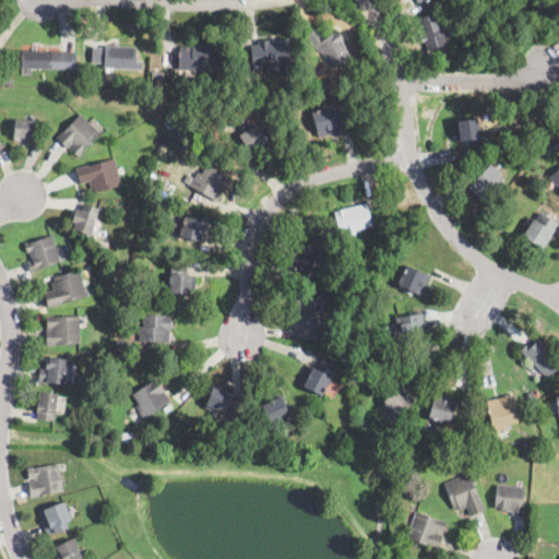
[(438,14),(440,20),(447,18),(450,25),(442,27),(448,45),(429,51),(426,42),(423,43),(421,40),(420,38),(424,37),(417,20),(436,13),(438,14)]
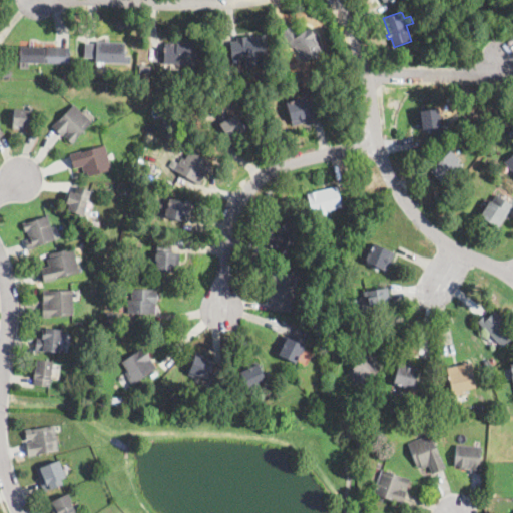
[(294,31),(297,36),(309,27),(315,35),(314,35),(316,38),(314,39),(318,45),(317,45),(321,51),(306,62),(295,48),(293,49),(282,33),(290,26),(294,31)]
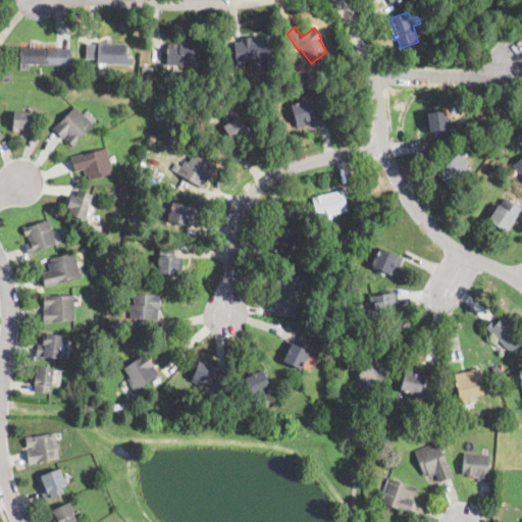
[(271,36),(272,54),(273,58),(236,62),(236,61),(233,43),(241,42),(241,39),(251,38),(251,39),(271,36)]
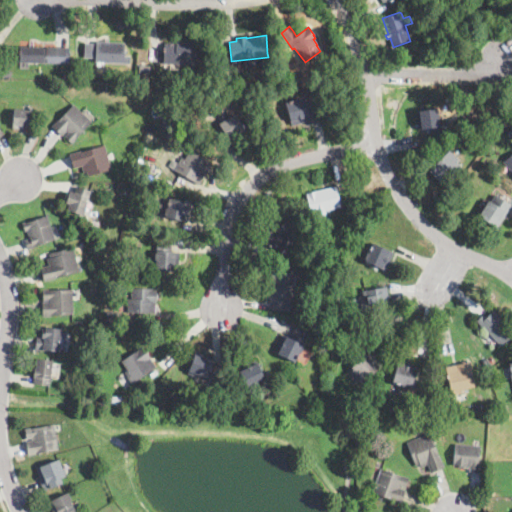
[(195,43),(195,45),(194,65),(164,64),(164,44),(176,44),(176,41),(195,41),(195,43)]
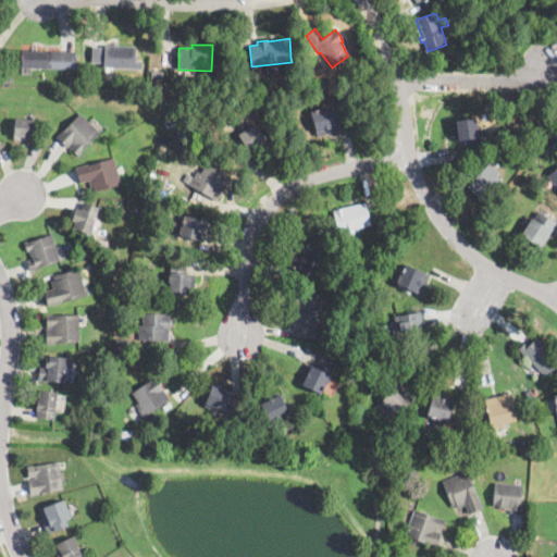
[(140,69),(140,71),(102,67),(103,46),(135,48),(134,61),(141,61),(140,69)]
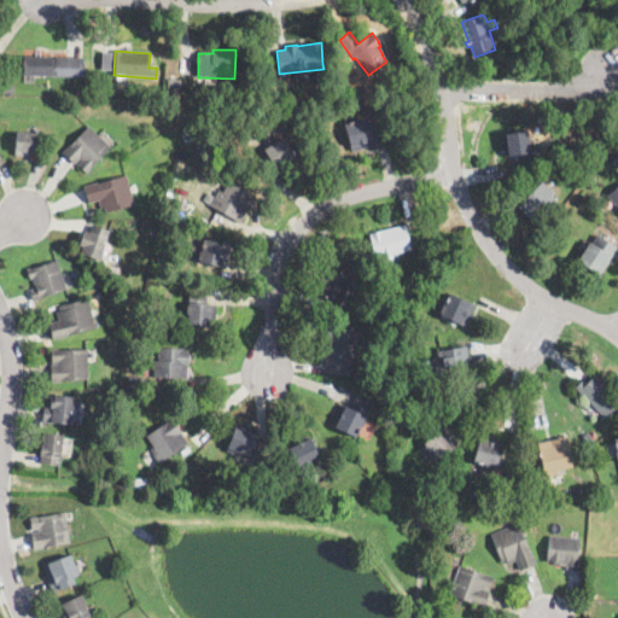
[(57,64),(57,76),(52,76),(51,77),(24,76),(24,57),(52,58),(52,60),(57,60),(57,64)]
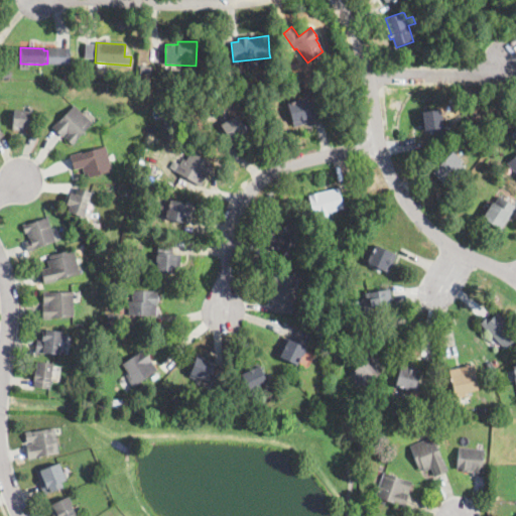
[(340,80),(335,82),(333,73),(342,71),(344,79),(340,80)]
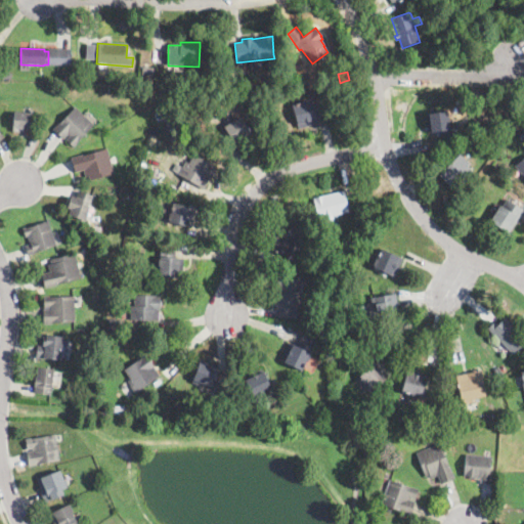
[(150,84),(149,85),(144,81),(147,77),(154,81),(150,84)]
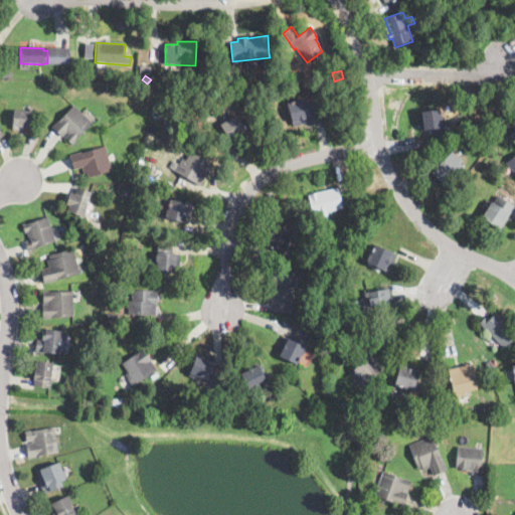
[(116,83),(115,92),(106,91),(106,82),(116,83)]
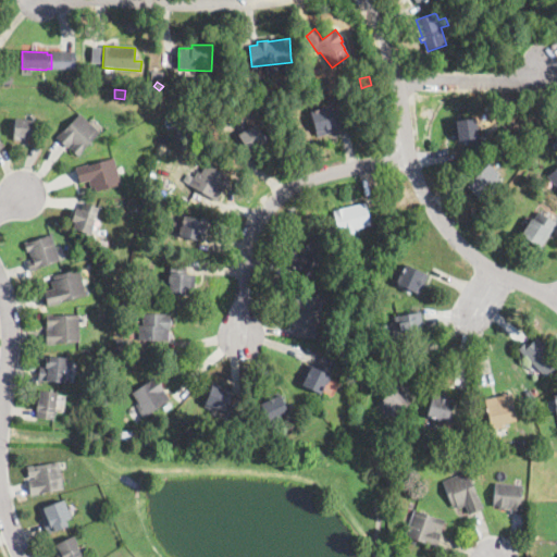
[(329,106),(329,108),(332,107),(334,114),(336,113),(338,119),(334,120),(337,132),(317,137),(311,121),(309,113),(322,110),(321,108),(329,106)]
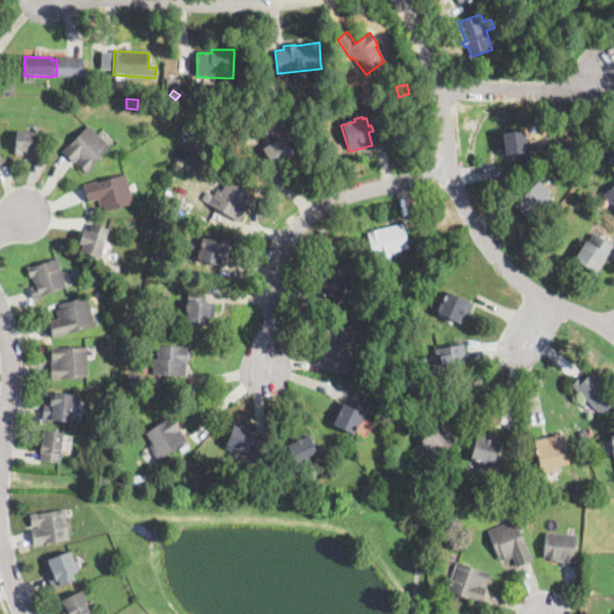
[(104,152),(94,164),(86,173),(78,164),(82,160),(80,158),(74,164),(62,152),(88,126),(89,125),(112,146),(104,152)]
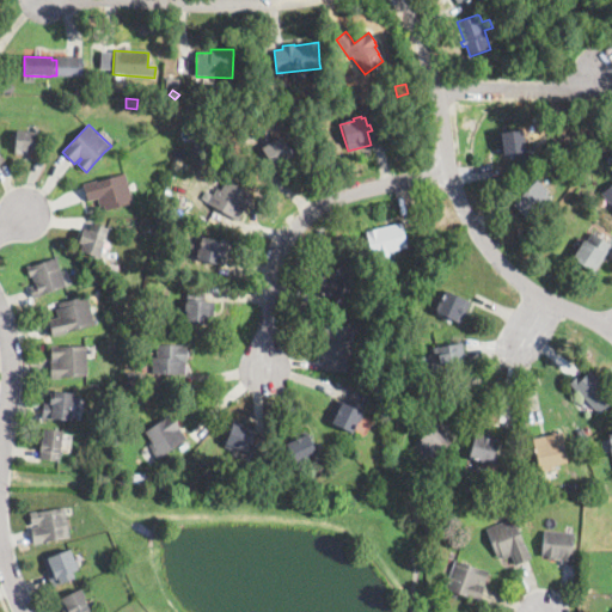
[(195,136),(193,142),(183,140),(187,129),(188,126),(197,129),(195,136)]
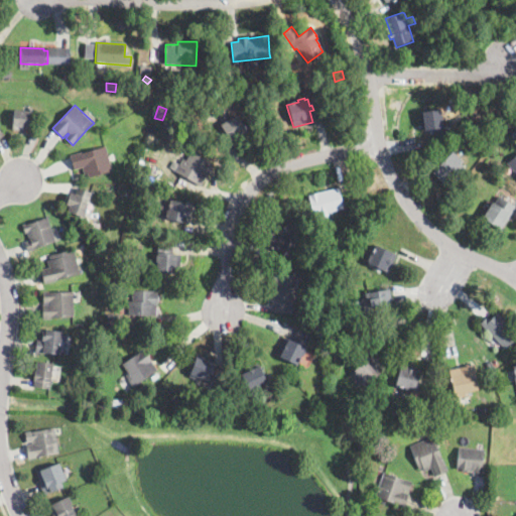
[(33,109),(31,127),(31,130),(21,129),(21,131),(10,130),(12,110),(28,112),(28,107),(33,107),(33,109)]
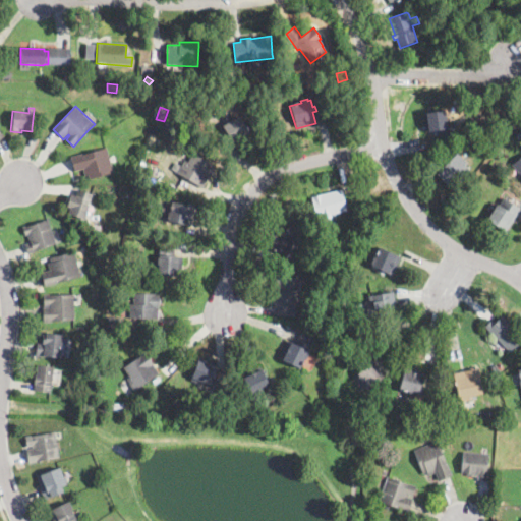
[(448,130),(449,133),(438,135),(437,132),(428,133),(427,127),(425,113),(446,111),(448,130)]
